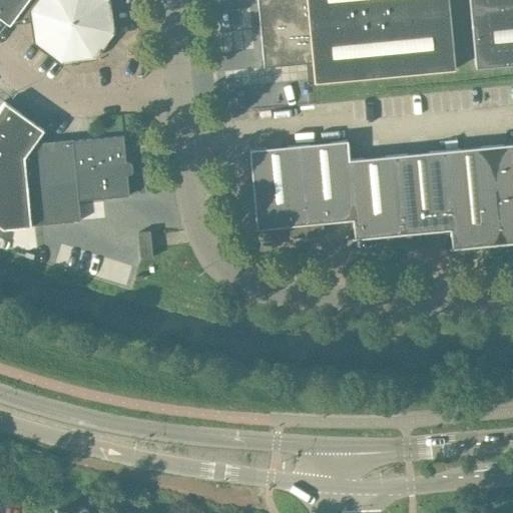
[(0,0),(0,17),(8,24),(31,21),(34,42),(60,62),(93,58),(113,31),(108,0),(0,0)]
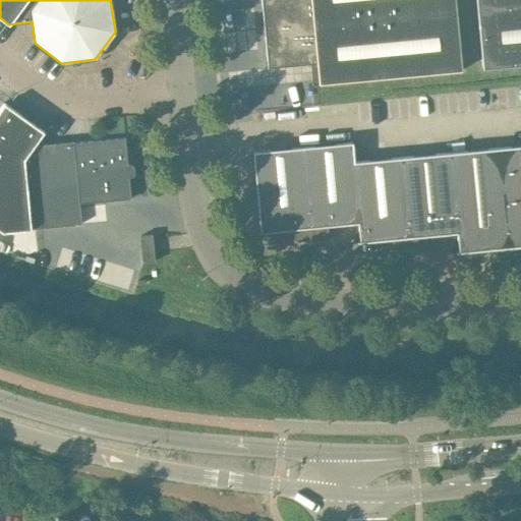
[(455,0),(261,0),(267,66),(315,62),(317,83),(462,70),(455,0)]
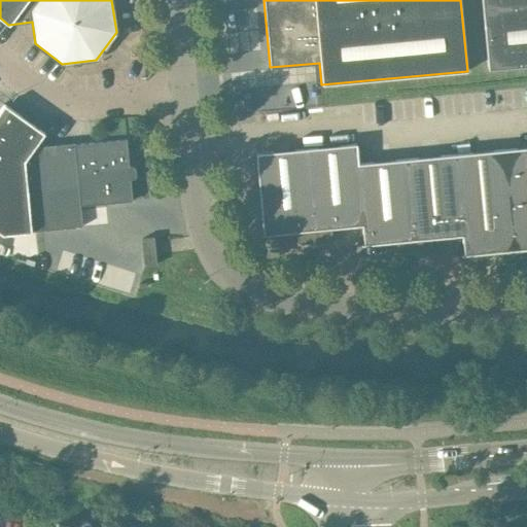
[(526,0),(481,0),(482,8),(526,3),(526,0)]
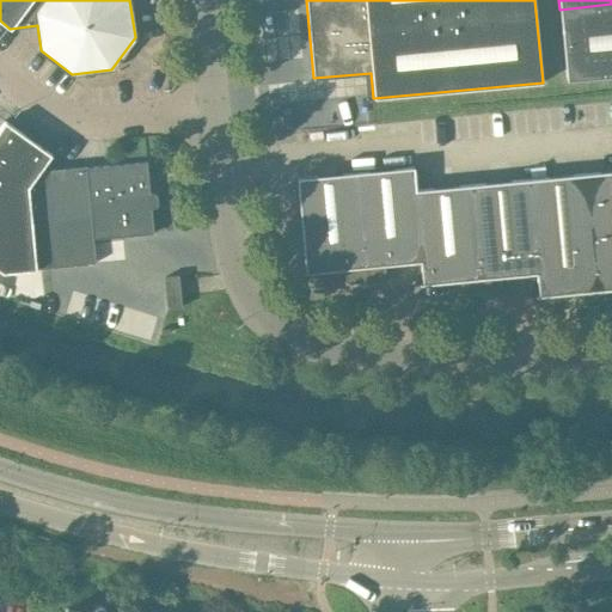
[(611,4),(560,10),(567,80),(611,75),(611,4)]
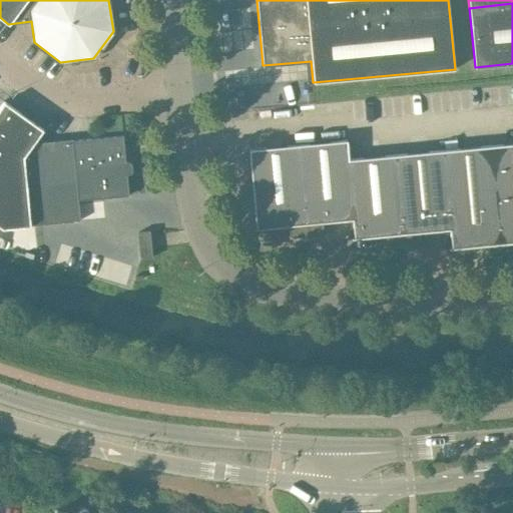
[(125,161),(122,135),(73,140),(72,138),(33,142),(42,129),(3,101),(0,105),(0,226),(2,227),(30,225),(80,220),(78,200),(128,194),(126,174),(130,174),(132,171),(131,163),(128,161),(125,161)]
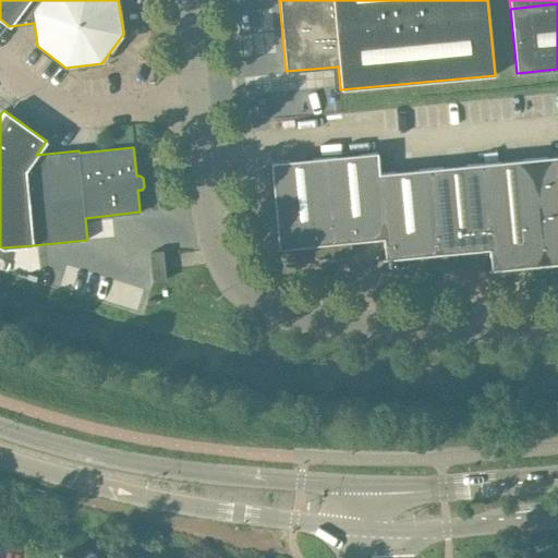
[(383,238),(377,173),(379,172),(377,152),(270,162),(279,247),(314,244),(315,258),(352,257),(350,241),(383,238)]
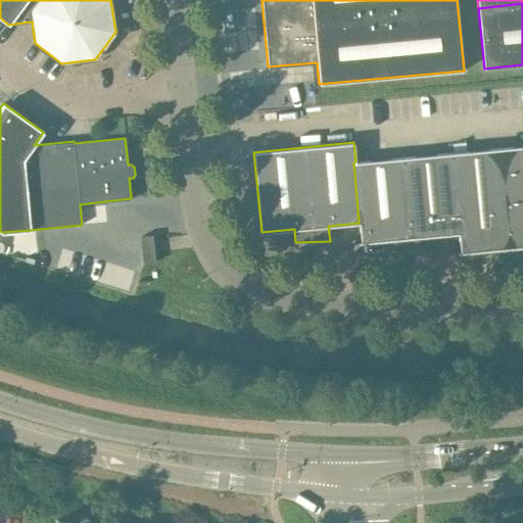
[(522,145),(450,152),(459,233),(460,252),(492,249),(494,263),(522,262),(522,145)]
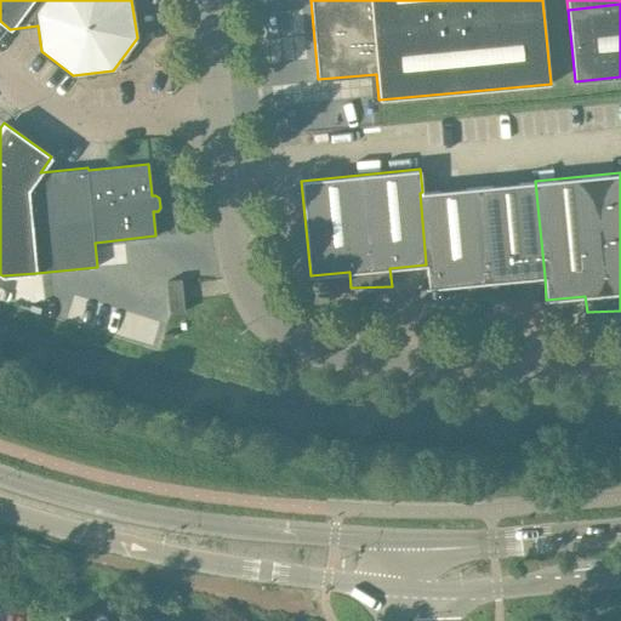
[(535,181),(422,192),(420,193),(426,265),(428,288),(467,284),(468,300),(510,298),(508,280),(545,277),(535,181)]
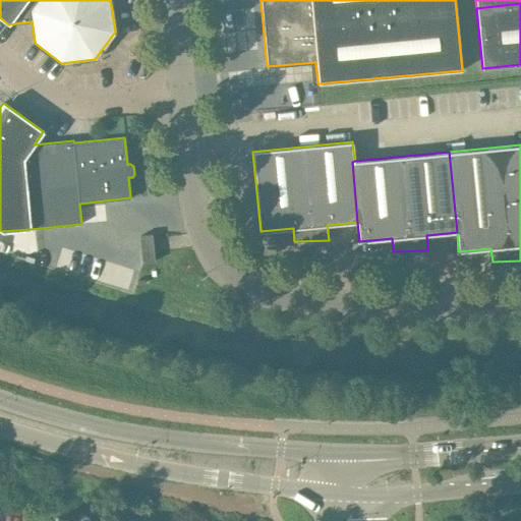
[(155,262),(152,235),(152,234),(139,235),(141,263),(155,262)]
